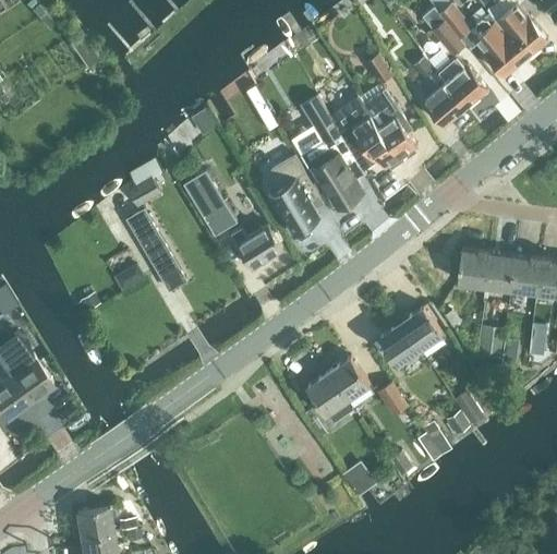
[(497,0),(485,11),(488,15),(495,23),(524,60),(547,41),(527,15),(527,16),(518,4),(522,0),(497,0)]
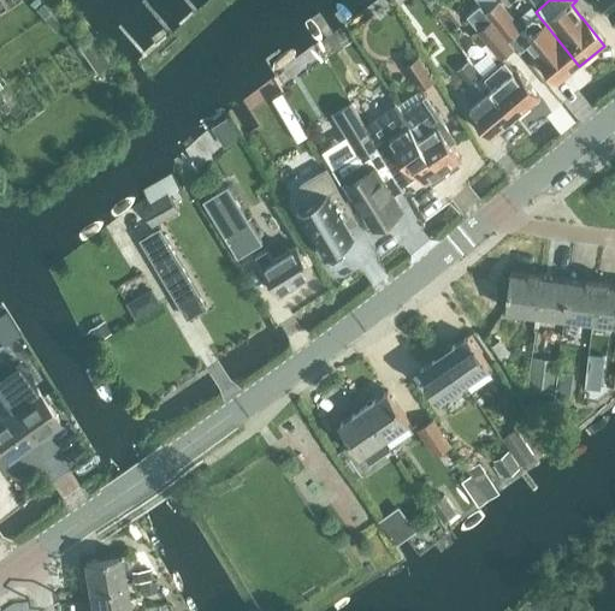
[(614,0),(599,0),(601,1),(614,18),(614,0)]
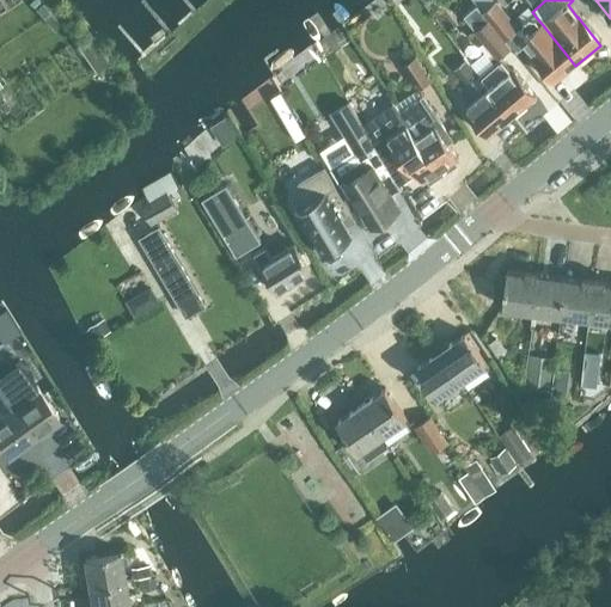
[(480,17),(502,44),(517,32),(494,5),(480,17)]
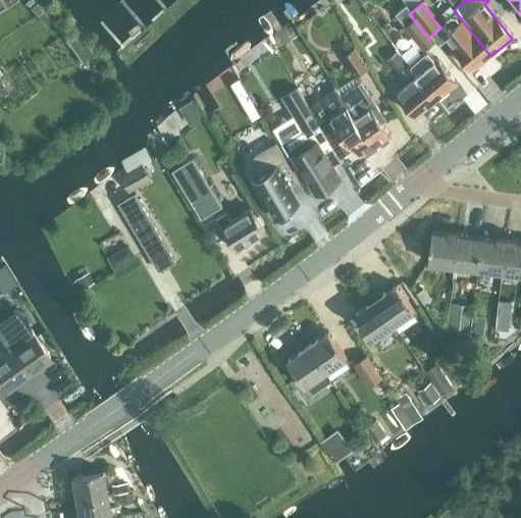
[(444,37),(472,71),(490,56),(463,21),(457,14),(447,22),(447,28),(450,31),(444,37)]
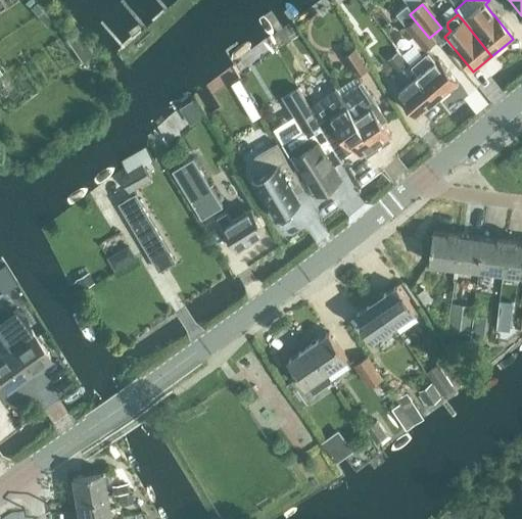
[(433,44),(415,21),(404,31),(423,53),(433,44)]
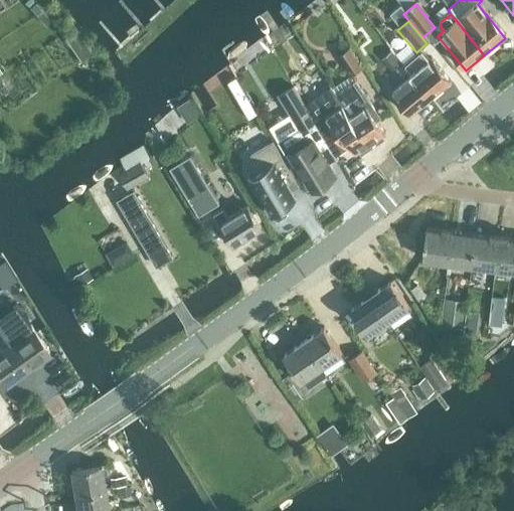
[(336,59),(349,78),(360,70),(347,51),(336,59)]
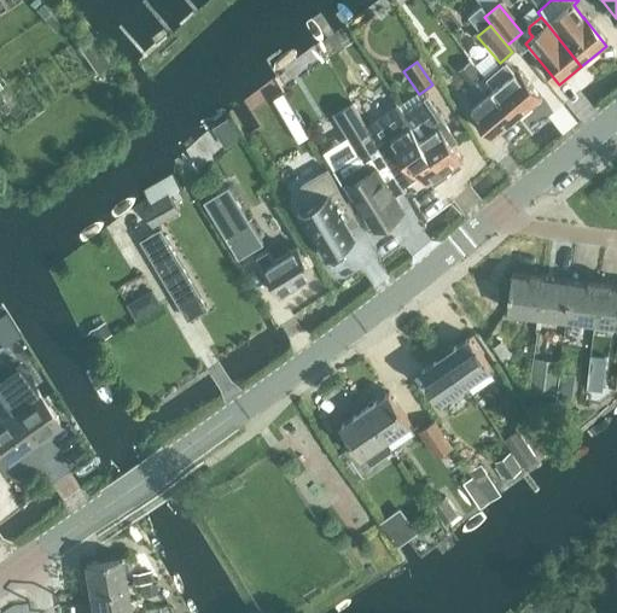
[(493,92),(516,121),(540,100),(517,73),(514,74),(506,63),(485,80),(484,79),(483,80),(493,92)]
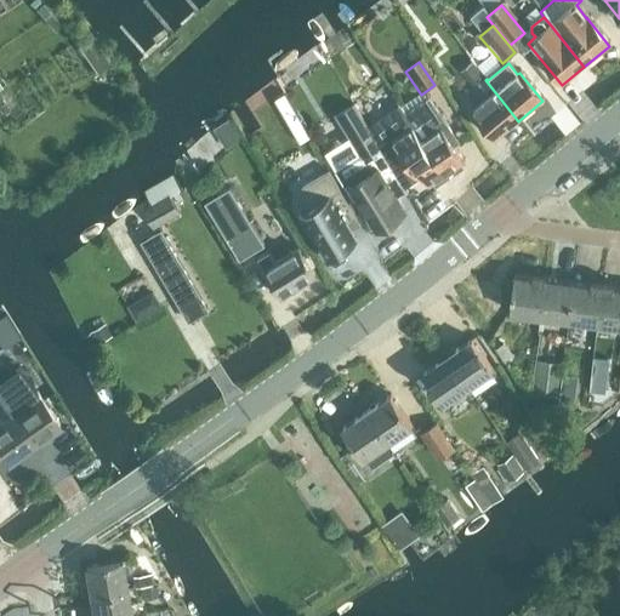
[(459,75),(473,91),(483,83),(470,66),(459,75)]
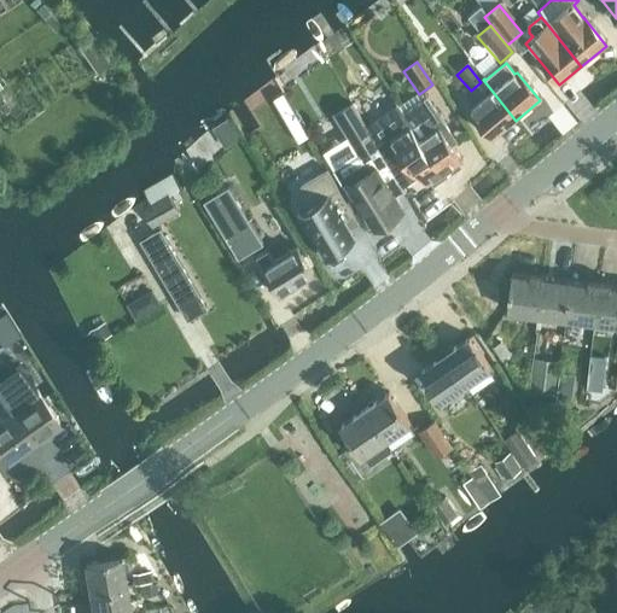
[(516,121),(493,92),(470,111),(492,140),(516,121)]
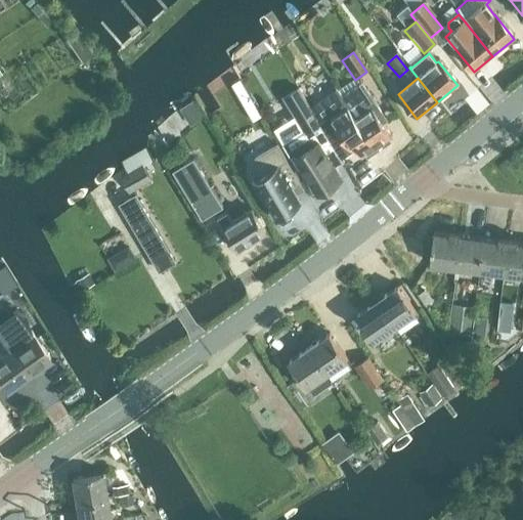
[(361,85),(343,98),(356,119),(357,119),(376,147),(379,150),(390,142),(388,139),(391,137),(382,123),(386,120),(361,85)]
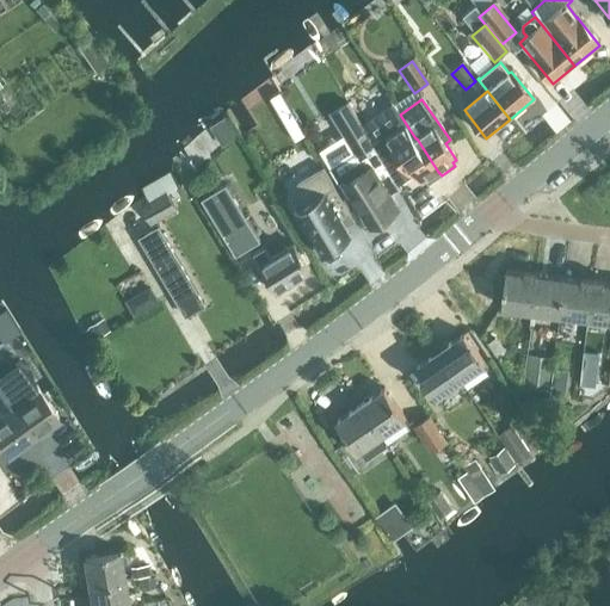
[(353,155),(328,172),(347,202),(352,199),(369,227),(371,226),(375,230),(388,222),(384,217),(395,210),(383,190),(394,183),(362,128),(347,104),(330,115),(353,155)]
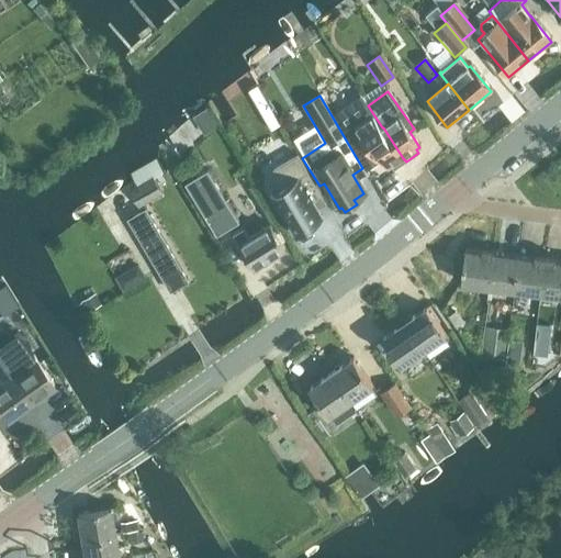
[(361,97),(333,118),(362,168),(365,171),(381,159),(388,169),(391,167),(393,170),(406,162),(403,158),(383,127),(382,127),(368,105),(361,97)]
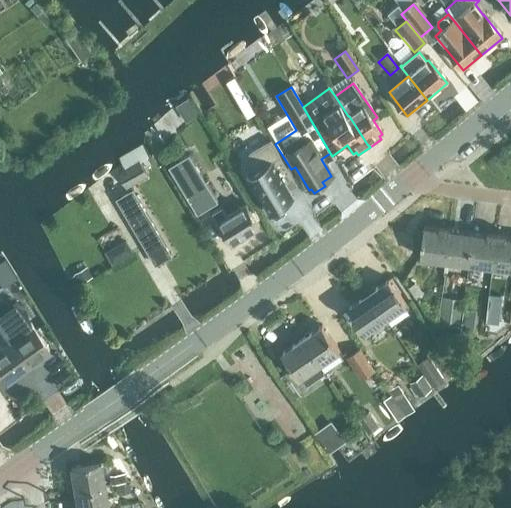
[(286,203),(293,200),(285,186),(293,181),(271,143),(253,153),(252,154),(251,154),(250,156),(249,158),(248,160),(247,162),(247,163),(247,164),(248,166),(248,169),(249,170),(252,176),(248,178),(268,214),(275,210),(276,212),(288,205),(286,203)]
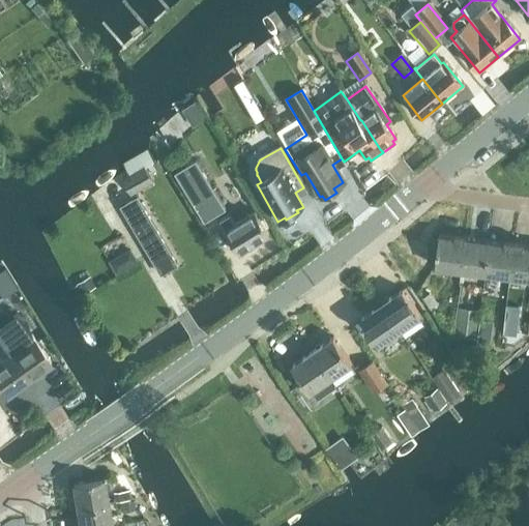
[(145,170),(153,166),(147,153),(122,168),(128,178),(121,182),(129,198),(153,184),(145,170)]
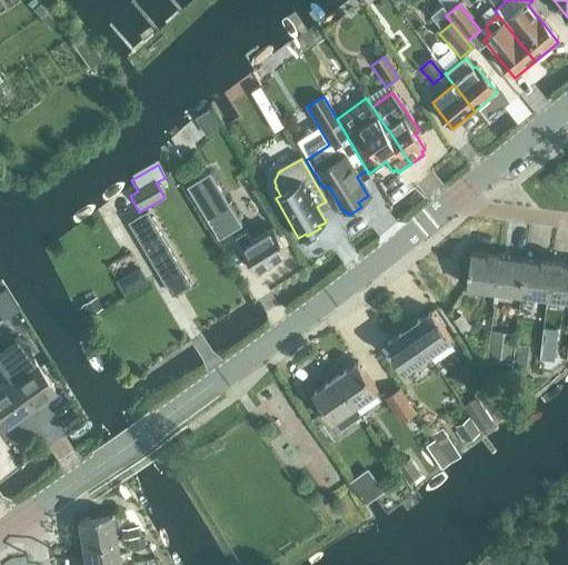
[(209,175),(187,188),(219,241),(241,228),(209,175)]
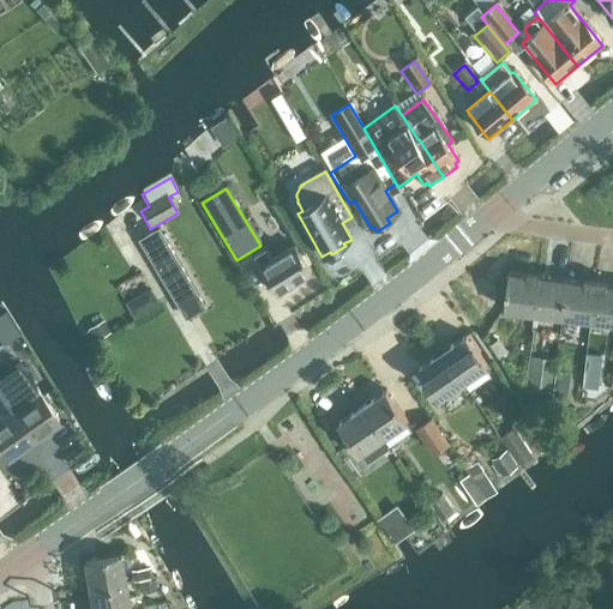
[(186,319),(203,309),(158,233),(142,242),(186,319)]
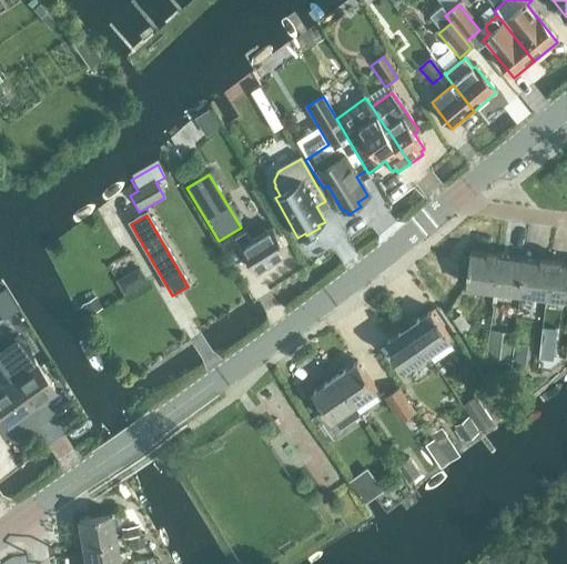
[(255,275),(289,255),(273,230),(251,243),(246,234),(236,240),(242,249),(240,250),(255,275)]
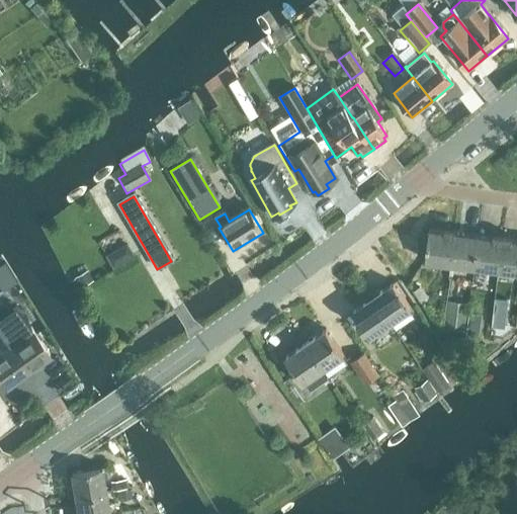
[(449,267),(453,236),(428,233),(424,263),(449,267)]
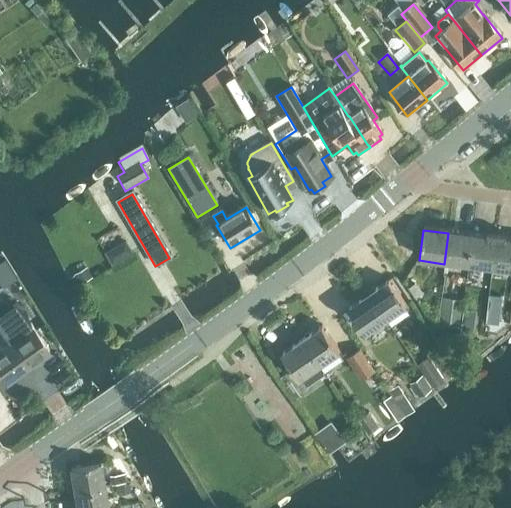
[(448,233),(444,264),(468,267),(472,236),(448,233)]
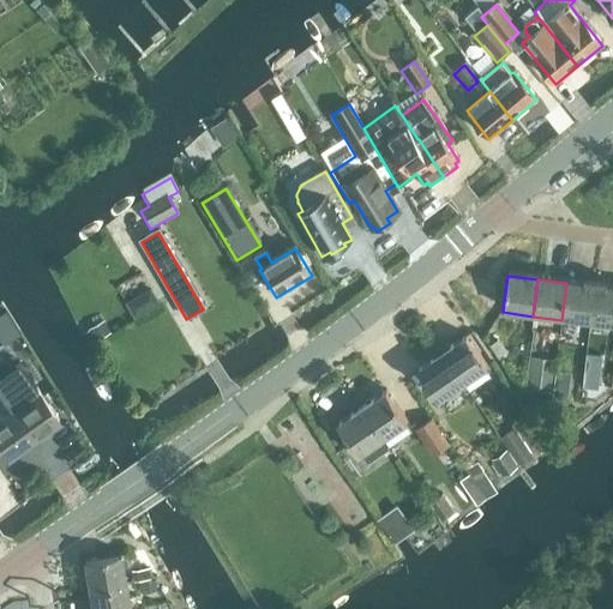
[(566,283),(562,320),(590,323),(594,287),(566,283)]
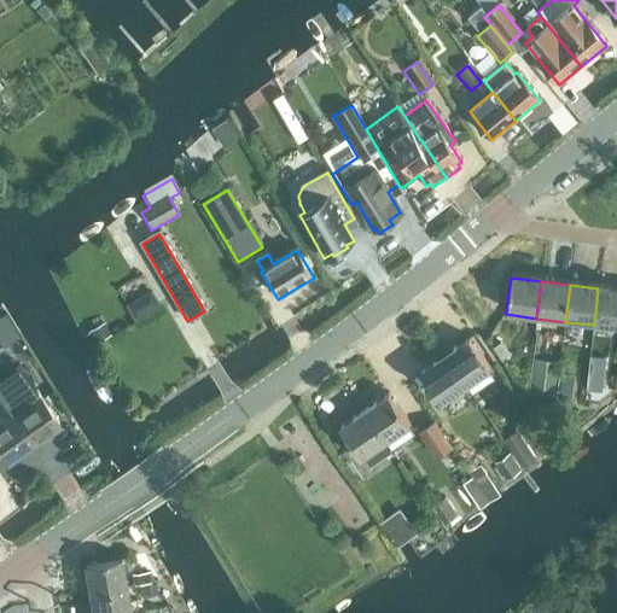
[(616,290),(598,289),(594,325),(616,327),(616,290)]
